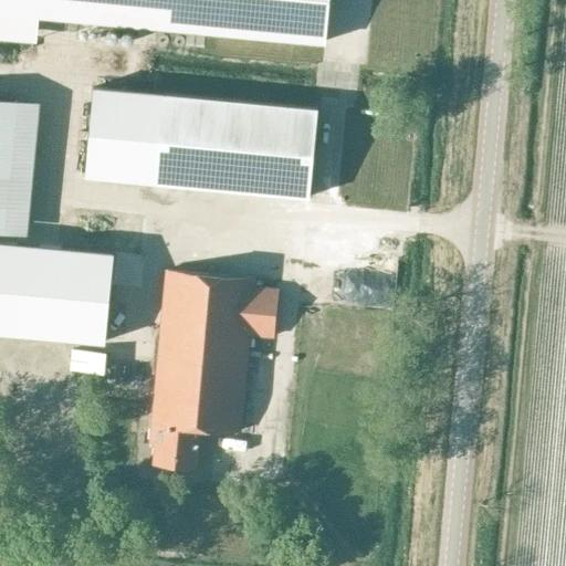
[(0,0),(0,11),(38,14),(282,38),(324,41),(327,0),(0,0)]
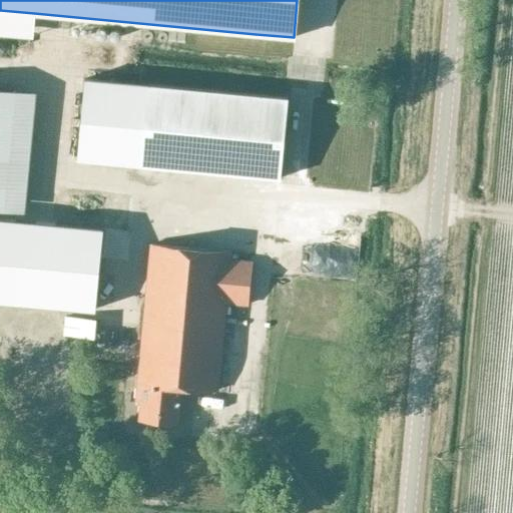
[(85,79),(77,158),(281,177),(289,98),(85,79)]
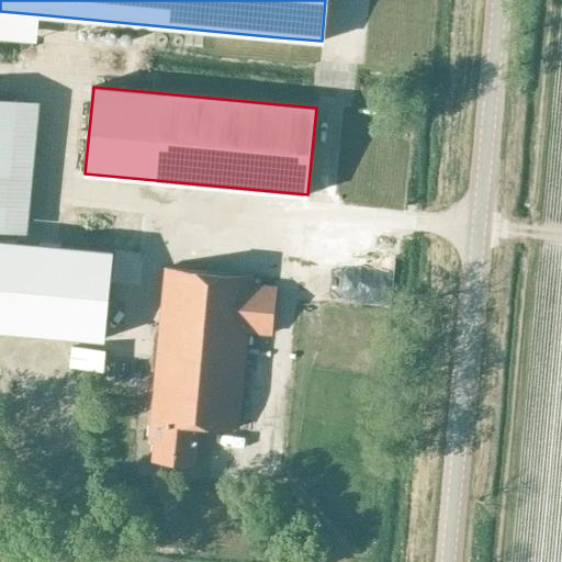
[(0,228),(6,229),(18,99),(0,97),(0,228)]
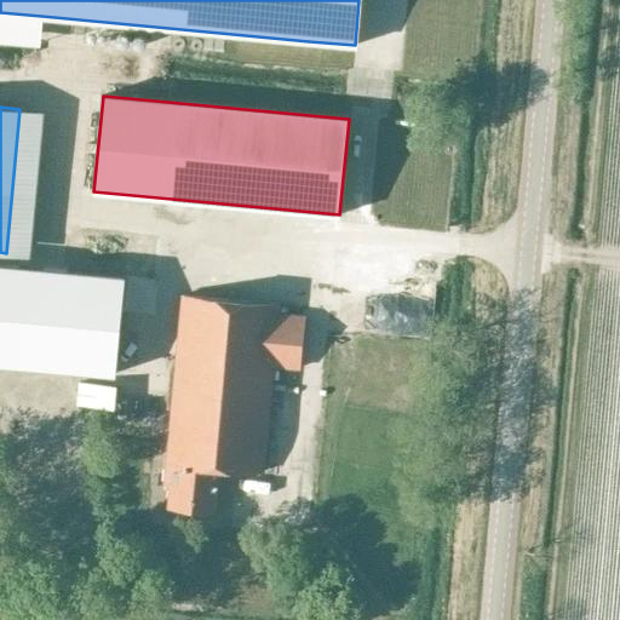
[(131,294),(154,296),(158,234),(135,231),(131,294)]
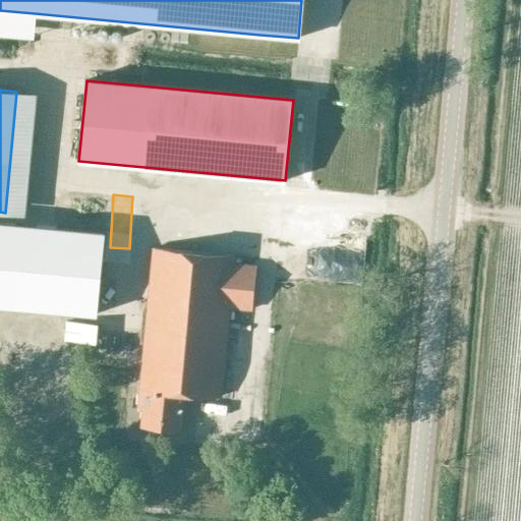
[(0,222),(0,303),(97,312),(104,232),(0,222)]
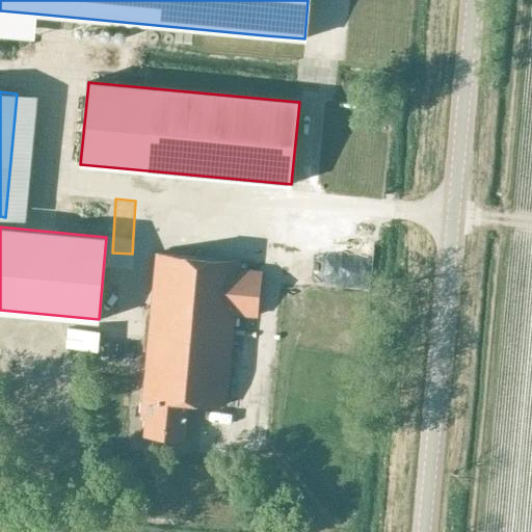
[(140,417),(145,417),(143,435),(182,440),(186,402),(224,406),(234,315),(257,317),(261,273),(238,271),(239,262),(157,254),(140,417)]
